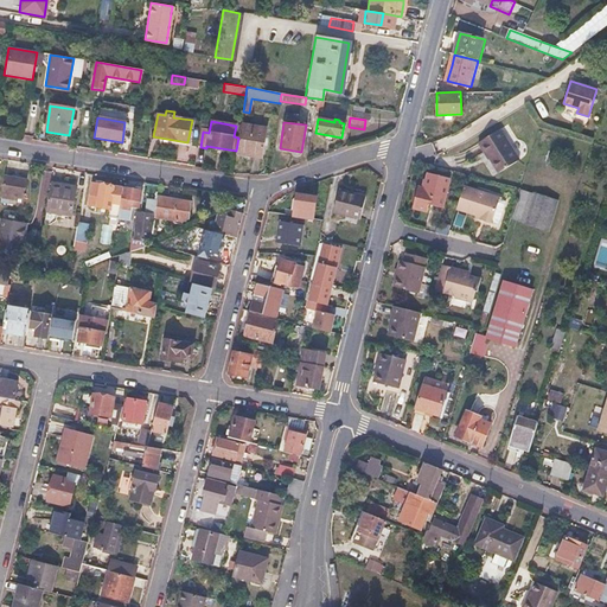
[(241,125),(238,138),(236,151),(236,154),(260,158),(266,128),(241,125)]
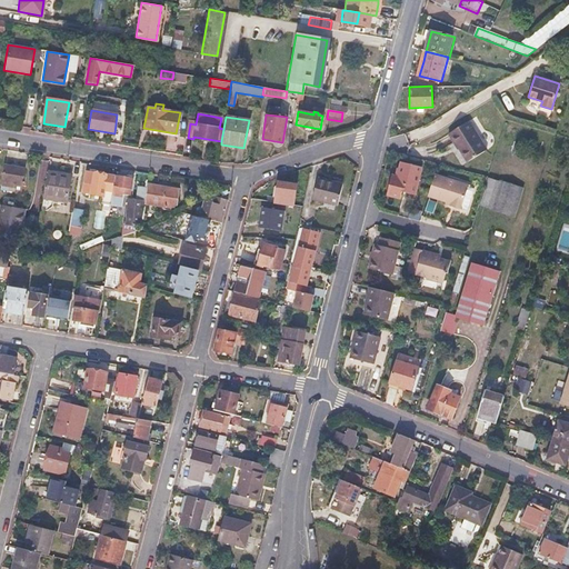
[(470,120),(450,132),(456,141),(458,140),(461,143),(463,148),(462,149),(470,160),(489,148),(470,120)]
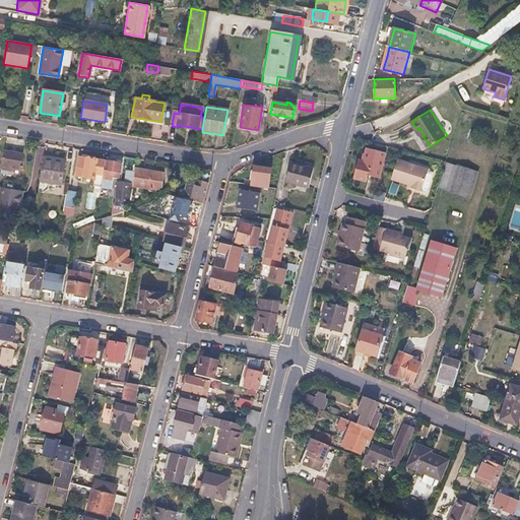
[(363,160),(358,159),(353,178),(365,181),(367,176),(378,178),(385,152),(367,147),(363,160)]
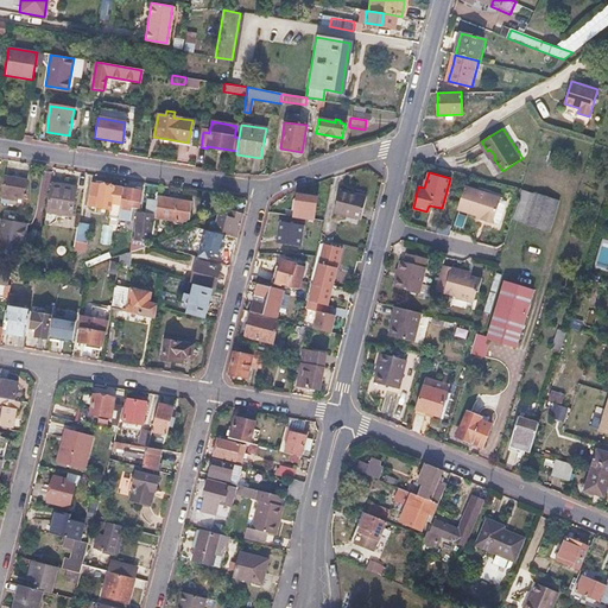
[(25,181),(4,176),(0,195),(0,198),(7,201),(8,196),(21,200),(25,181)]
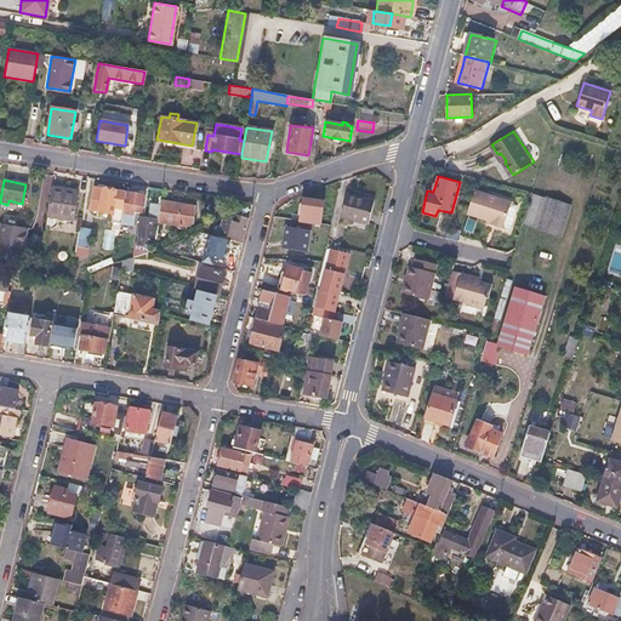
[(78,187),(52,182),(47,210),(73,215),(78,187)]
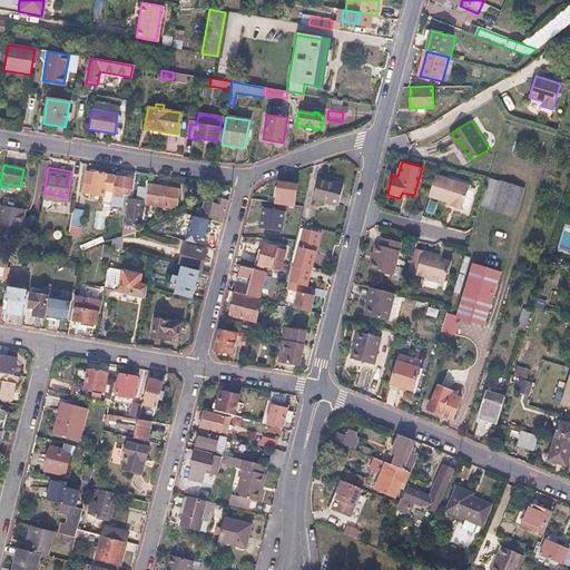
[(114,177),(85,173),(81,193),(102,196),(102,195),(110,196),(112,186),(114,177)]
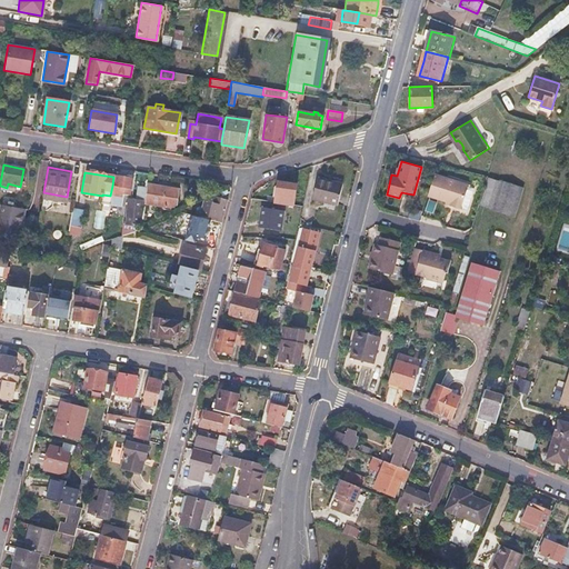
[(113,186),(112,186),(110,196),(121,198),(122,195),(128,196),(131,180),(123,178),(123,173),(117,172),(113,186)]
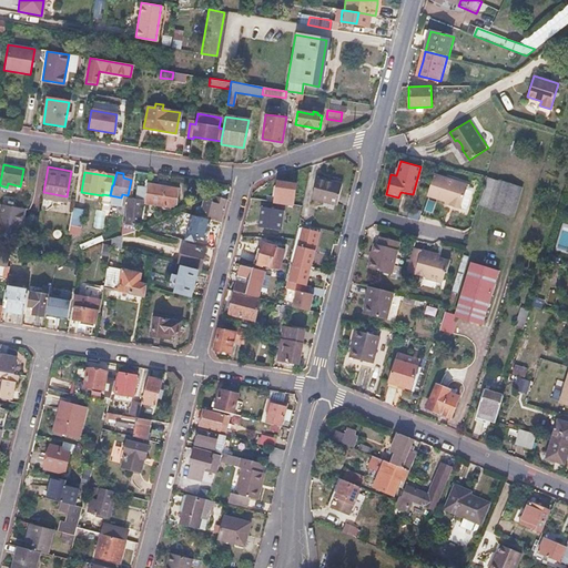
[(467,184),(434,174),(427,196),(452,203),(450,208),(459,210),(467,184)]
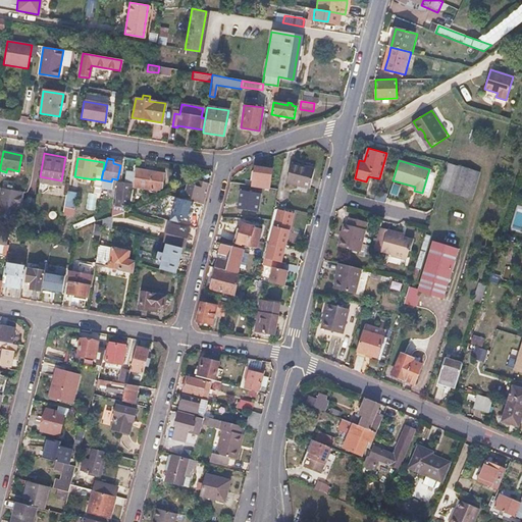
[(316,168),(293,162),(286,183),(311,188),(316,168)]
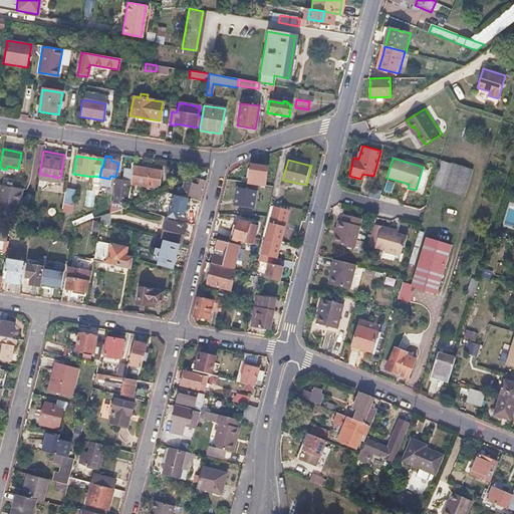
[(471,171),(440,161),(433,185),(464,195),(471,171)]
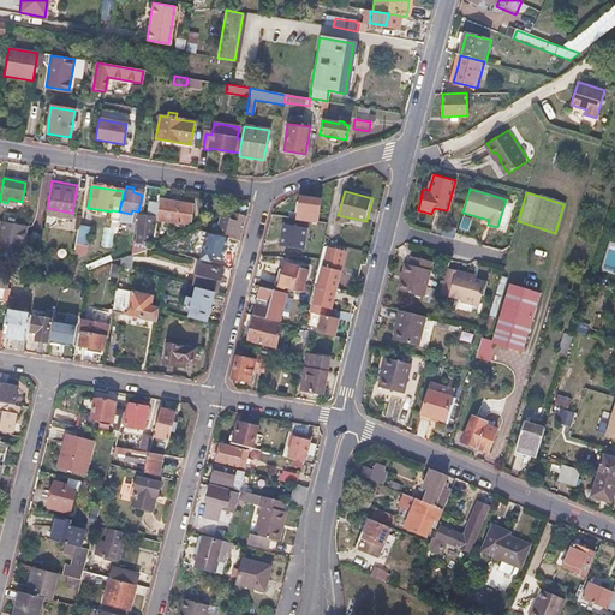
[(320,199),(299,197),(297,219),(309,220),(316,221),(320,199)]
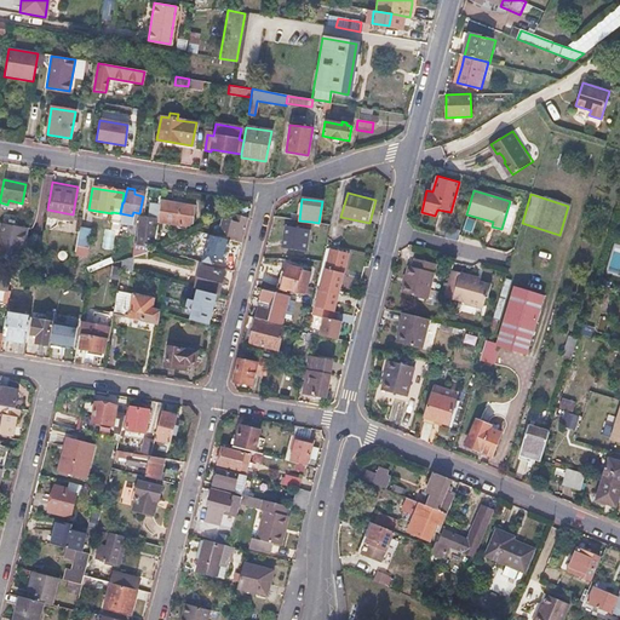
[(194,207),(160,201),(156,222),(184,227),(191,224),(194,207)]
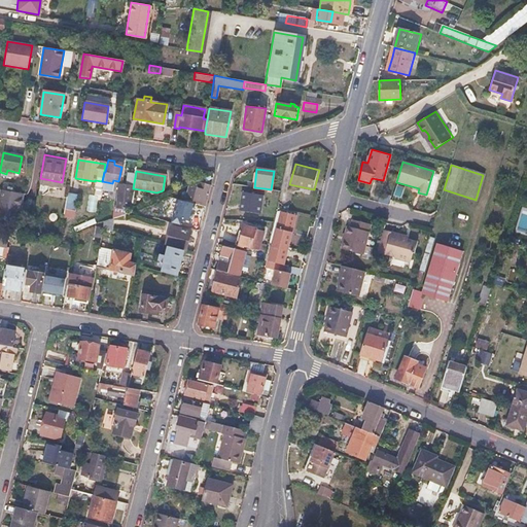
[(192,186),(188,188),(186,196),(185,202),(195,204),(205,207),(210,186),(201,183),(198,185),(197,188),(192,186)]
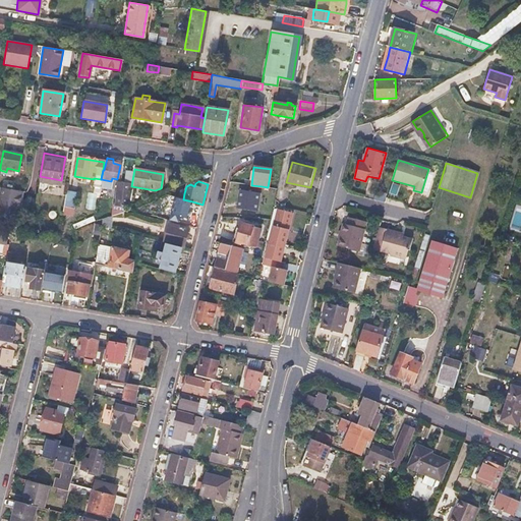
[(122,186),(117,185),(114,206),(120,207),(120,205),(126,206),(130,184),(123,183),(122,186)]
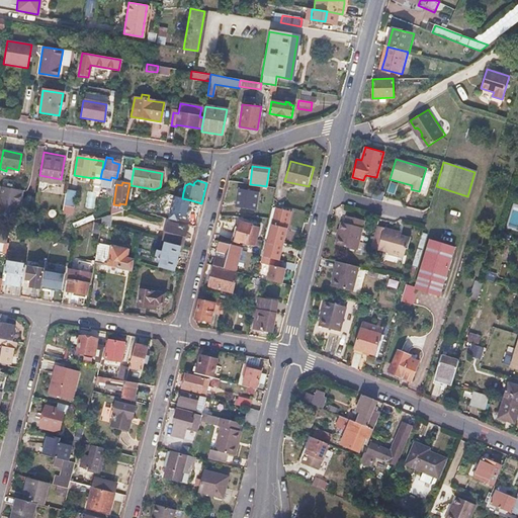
[(21,191),(0,187),(0,188),(0,213),(16,218),(21,191)]
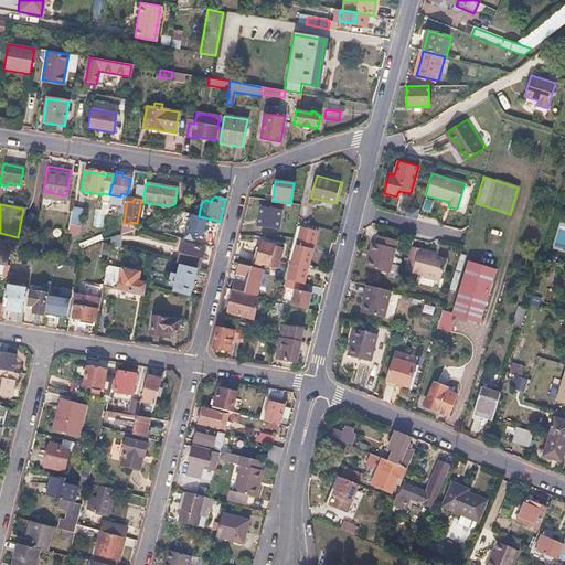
[(279,228),(283,209),(259,205),(256,225),(279,228)]
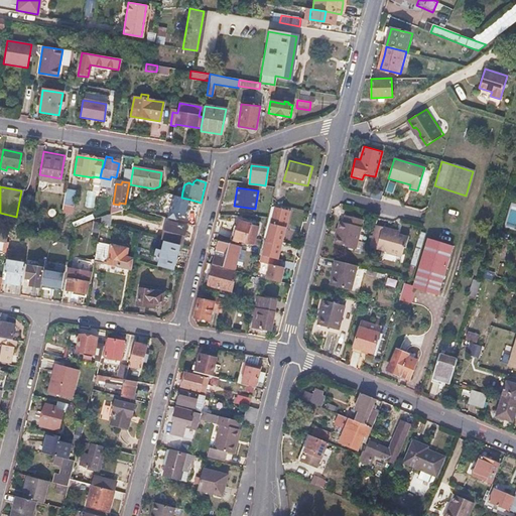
[(63,212),(74,213),(75,189),(66,188),(63,212)]
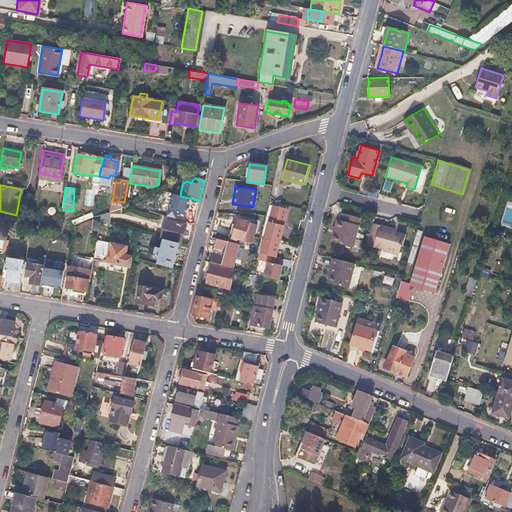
[(174,195),(172,194),(167,211),(184,215),(189,198),(180,196),(174,195)]
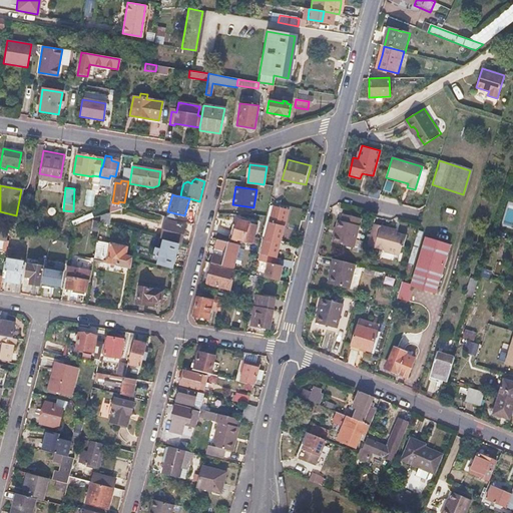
[(270,221),(284,224),(288,208),(270,204),(266,220),(270,221)]
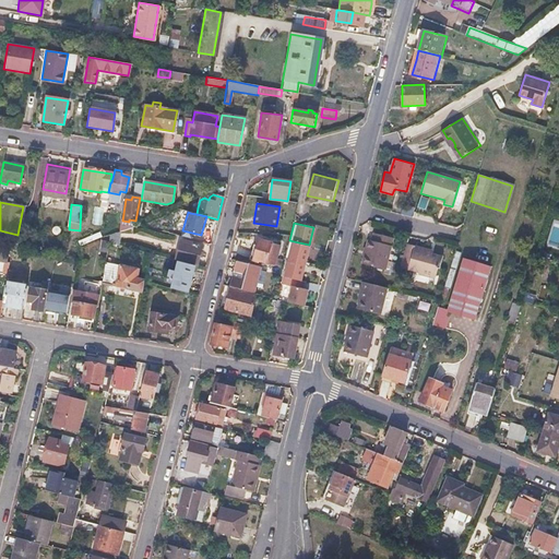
[(371,240),(368,239),(361,263),(384,270),(393,237),(373,232),(371,240)]
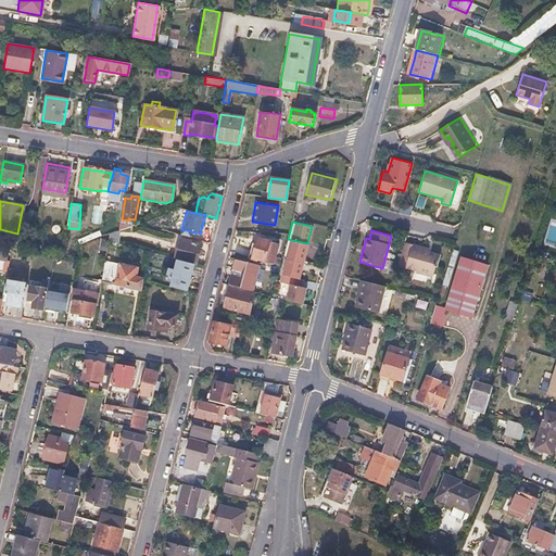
[(257,238),(256,244),(255,249),(250,248),(248,257),(264,262),(265,256),(272,257),(274,248),(268,247),(269,241),(257,238)]
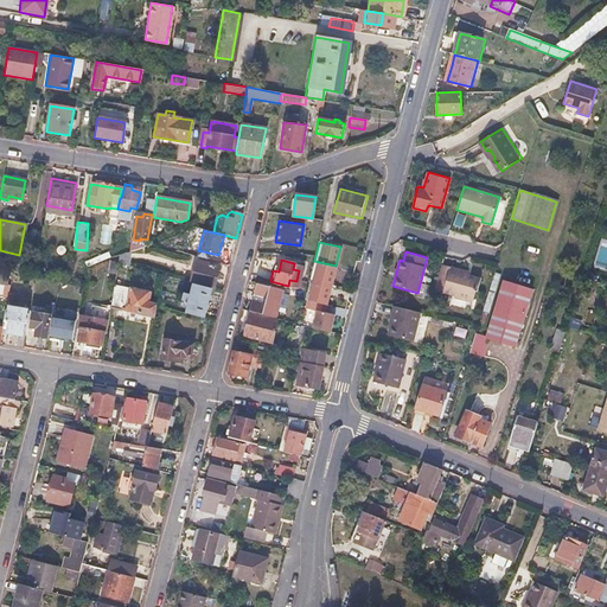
[(219,267),(196,261),(190,281),(213,288),(219,267)]
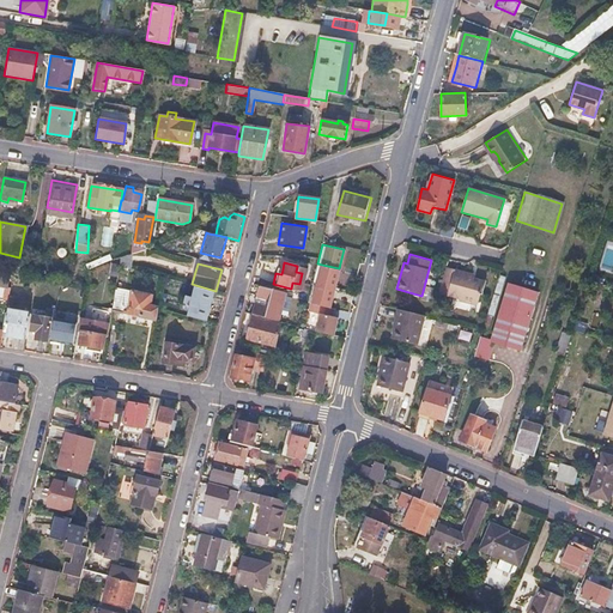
[(339,268),(322,265),(316,285),(333,289),(339,268)]
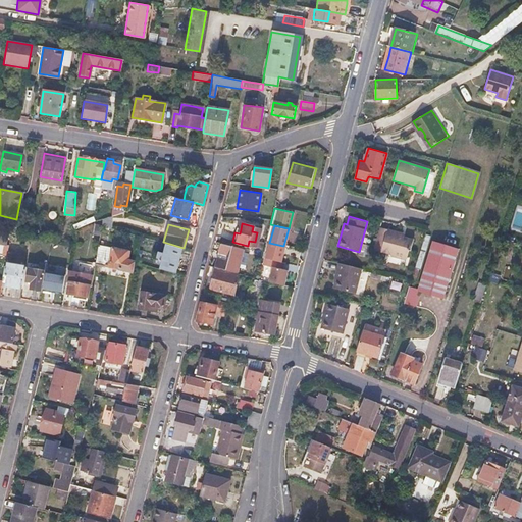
[(404,233),(380,226),(373,248),(389,253),(388,257),(404,261),(406,252),(408,253),(412,241),(403,239),(404,233)]
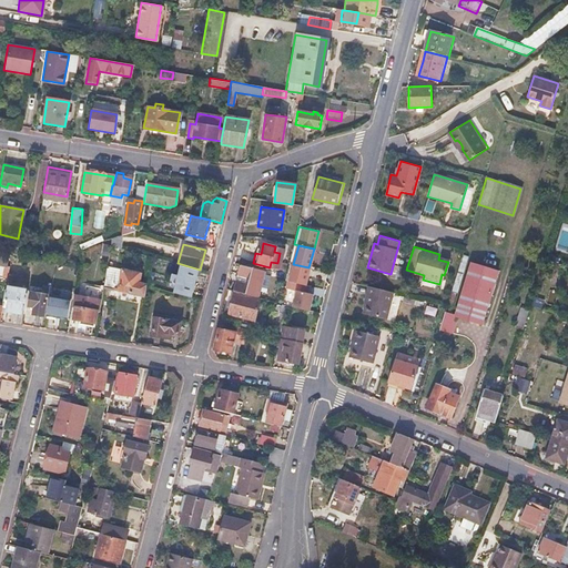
[(499,271),(473,263),(456,316),(483,324),(499,271)]
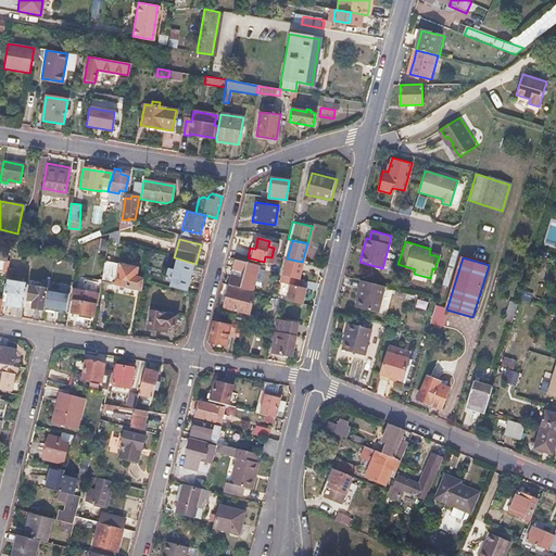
[(193,264),(172,258),(164,286),(186,291),(193,264)]
